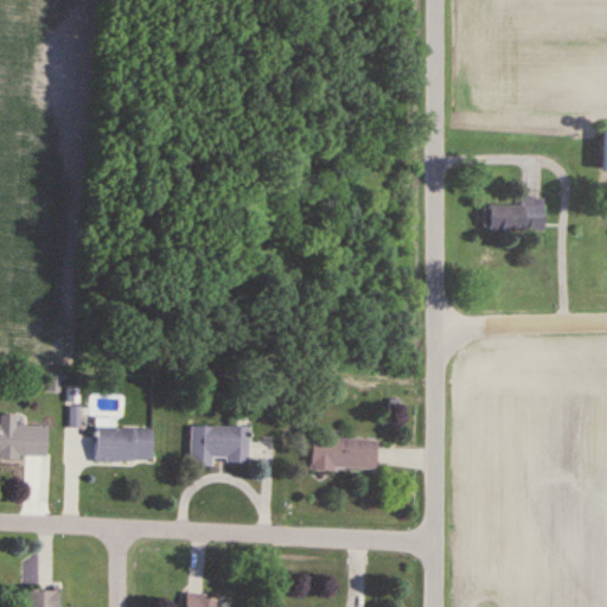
[(519,205),(486,205),(486,231),(543,231),(543,199),(519,199),(519,205)]
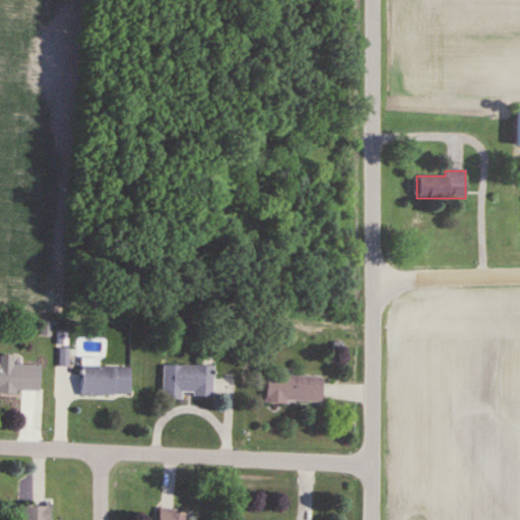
[(0,392),(39,393),(39,366),(11,365),(11,355),(0,355),(0,392)]
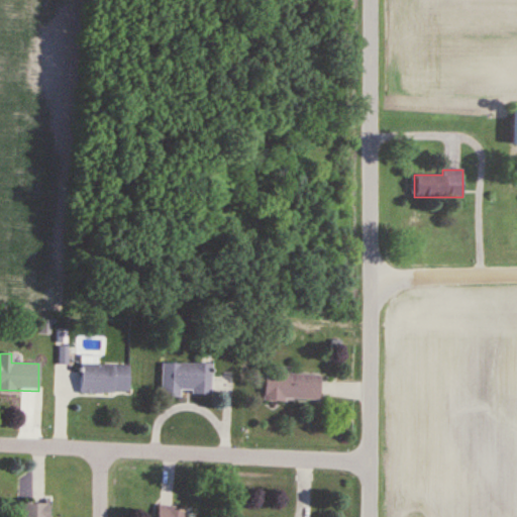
[(181,395),(210,395),(211,364),(161,364),(161,398),(181,398),(181,395)]
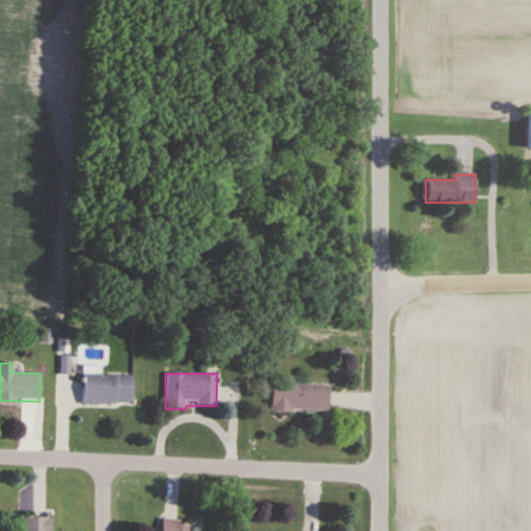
[(131,404),(131,374),(82,374),(82,404),(131,404)]
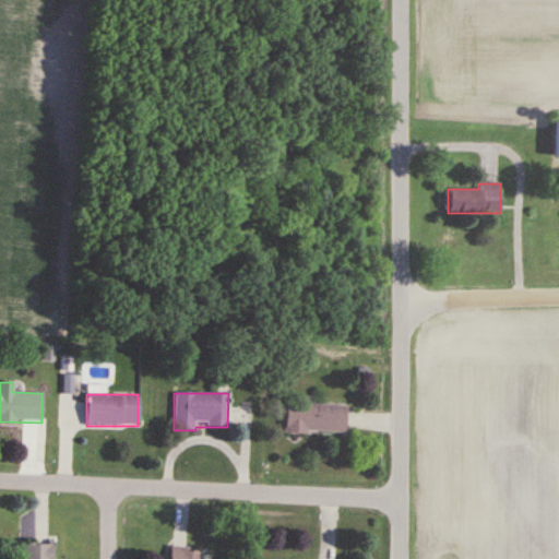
[(345,405),(286,404),(285,433),(344,435),(345,405)]
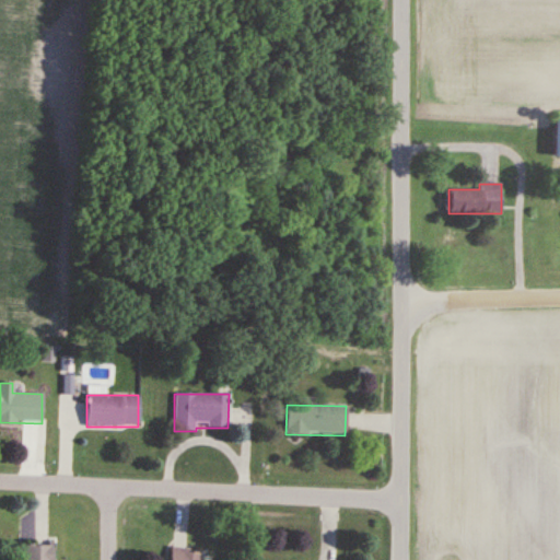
[(23,545),(22,559),(50,559),(51,545),(23,545)]
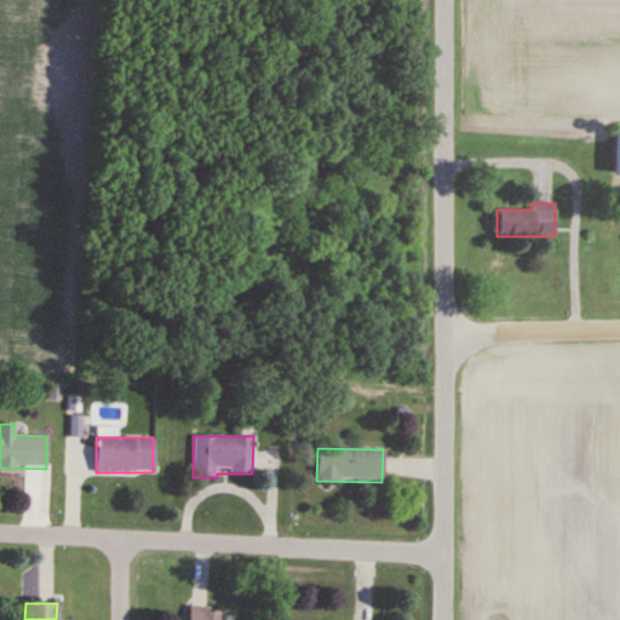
[(188,619),(220,619),(222,608),(189,606),(188,619)]
